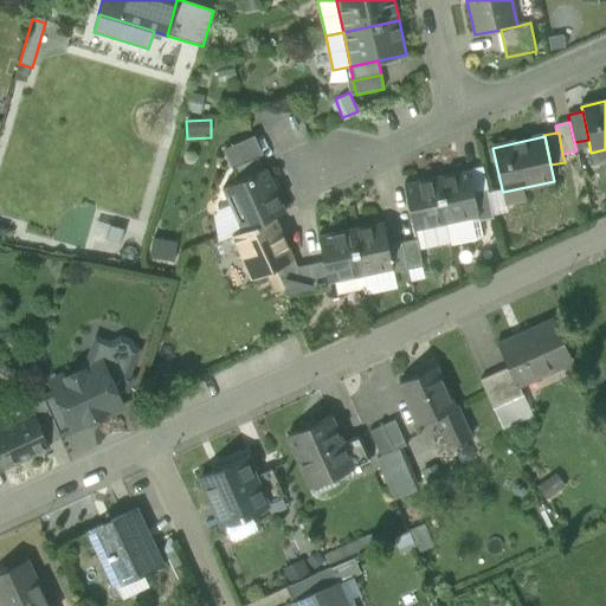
[(232,168),(258,156),(251,141),(220,155),(227,169),(232,168)]
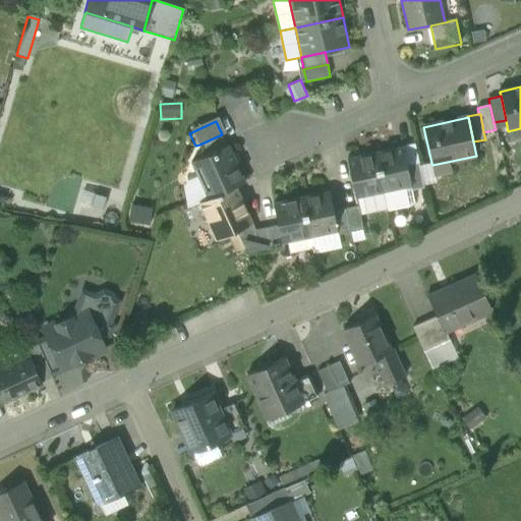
[(199,145),(205,156),(227,146),(222,134),(199,145)]
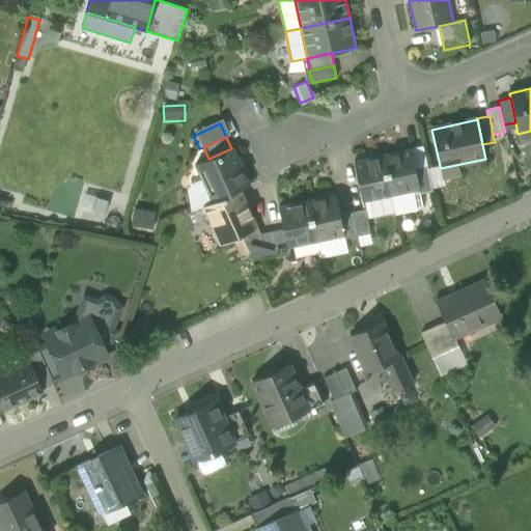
[(423,147),(411,149),(415,169),(427,167),(423,147)]
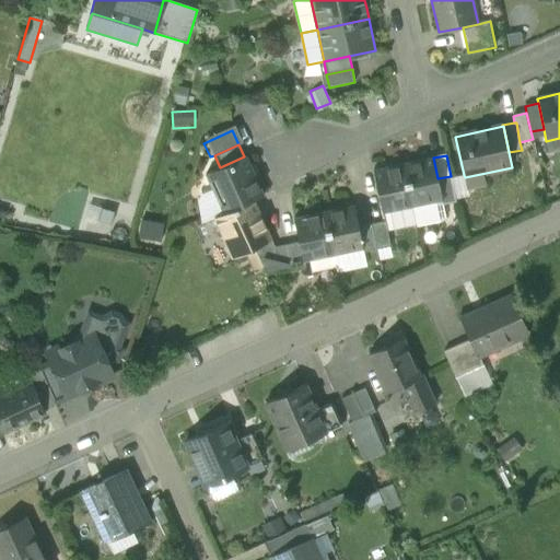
[(213,189),(224,214),(254,200),(264,196),(246,156),(244,156),(220,167),(206,174),(213,189)]
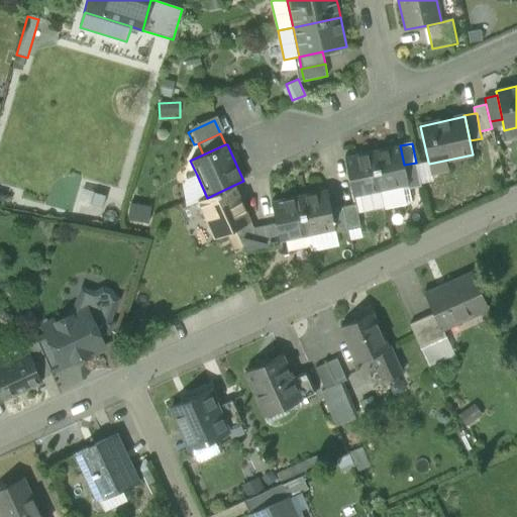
[(373,151),(381,191),(408,186),(408,185),(404,165),(400,145),(373,151)]
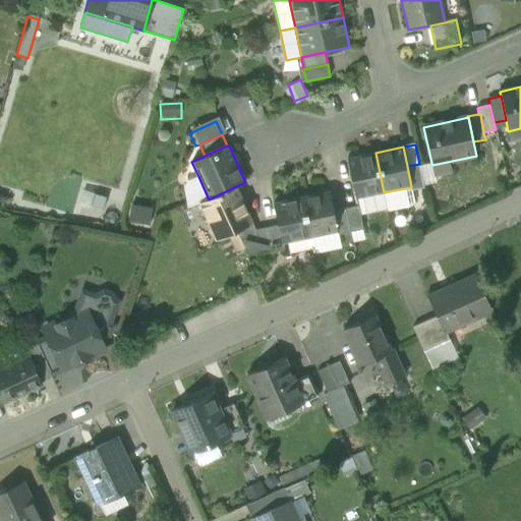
[(357,198),(384,192),(375,153),(347,159),(356,198),(357,198)]
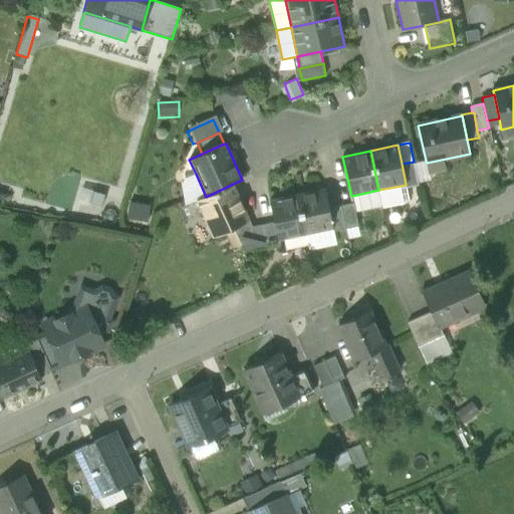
[(414,164),(418,183),(430,180),(427,163),(426,161),(414,164)]
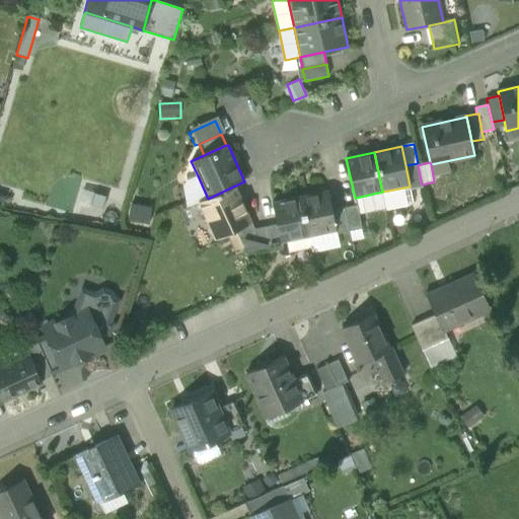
[(410,187),(410,190),(423,187),(422,184),(418,165),(418,163),(405,165),(410,186),(410,187)]
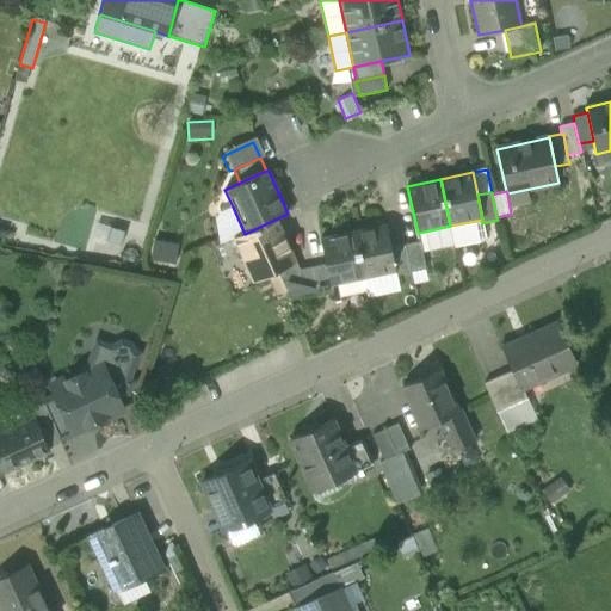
[(218,246),(233,239),(245,234),(233,207),(215,215),(218,246)]
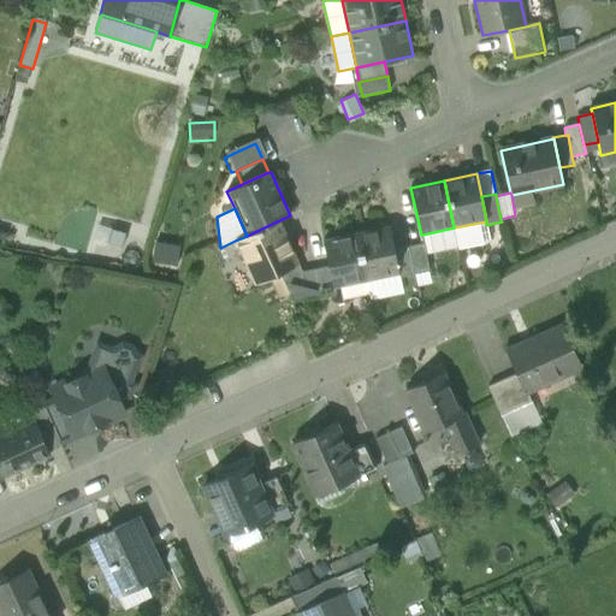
[(255,284),(280,273),(300,265),(279,220),(247,236),(235,241),(255,284)]
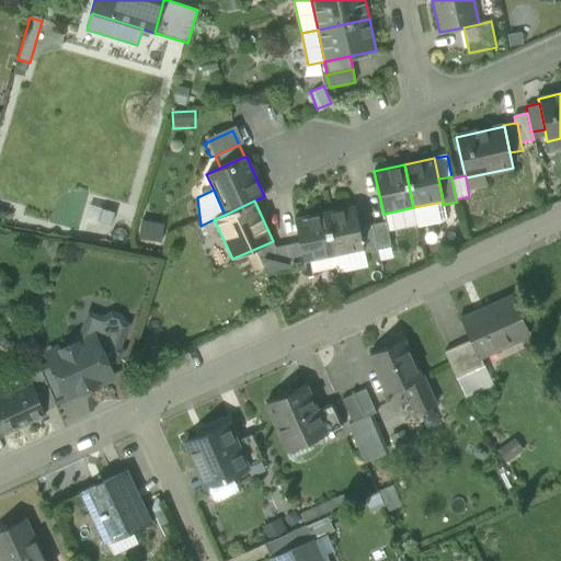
[(443,205),(443,202),(413,207),(416,225),(441,220),(437,206),(443,205)]
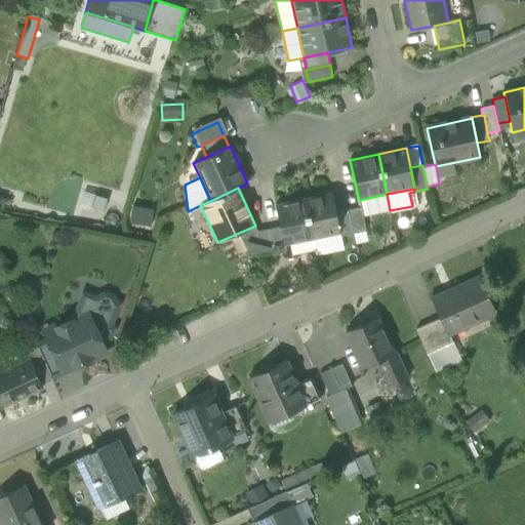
[(417,205),(414,192),(409,193),(412,206),(417,205)]
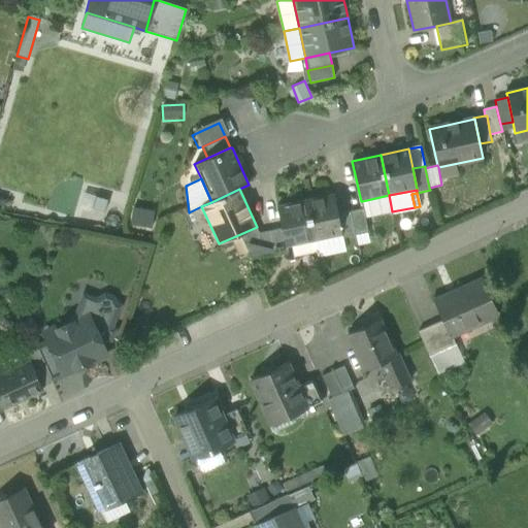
[(334,194),(305,200),(314,240),(340,235),(342,234),(338,213),(334,194)]
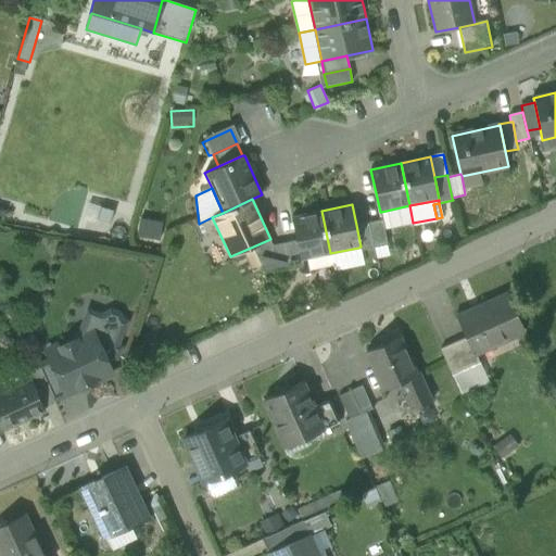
[(381,212),(382,219),(384,229),(413,223),(409,205),(381,212)]
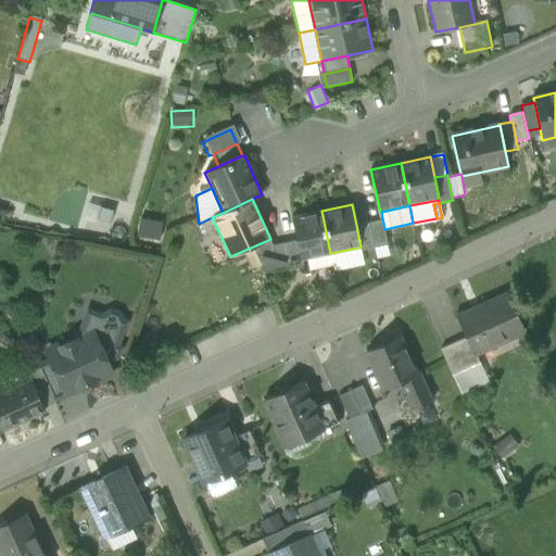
[(101,206),(97,220),(110,224),(114,212),(101,206)]
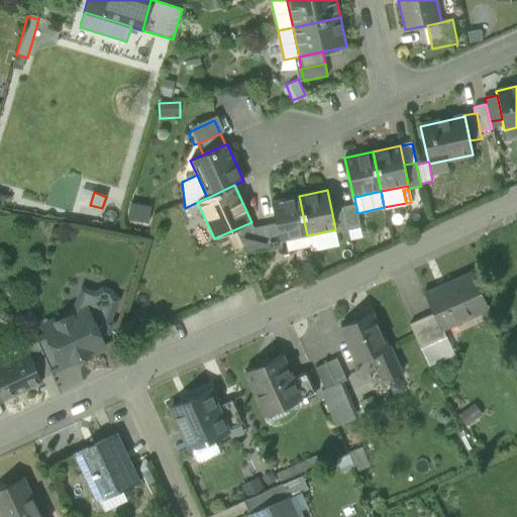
[(280,241),(282,241),(286,240),(307,235),(299,196),(272,202),(276,223),(280,241)]
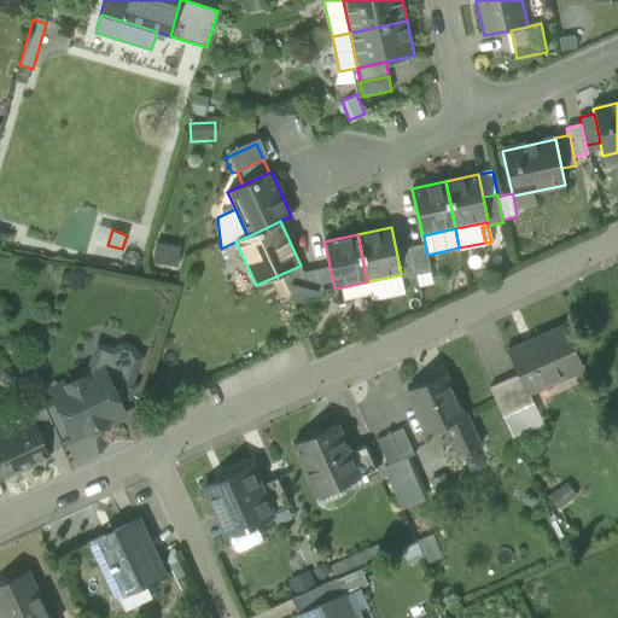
[(182,248),(156,244),(152,264),(179,268),(182,248)]
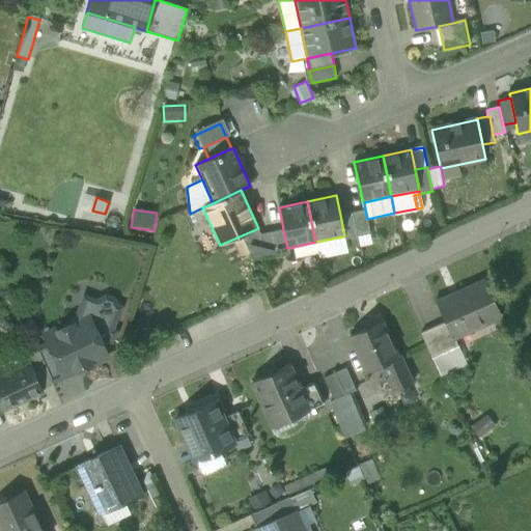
[(365,210),(352,213),(357,236),(370,233),(367,219),(365,210)]
